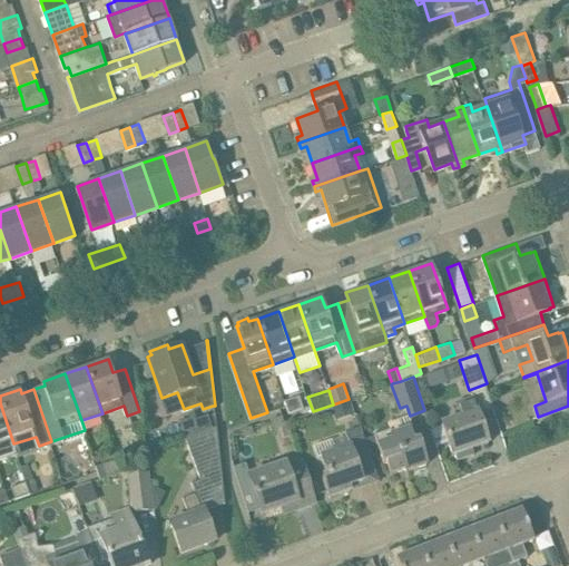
[(303,408),(298,394),(285,399),(290,412),(303,408)]
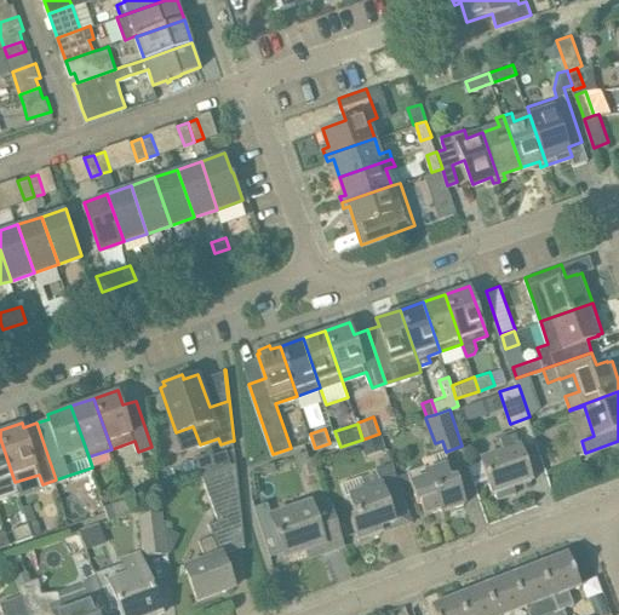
[(481,459),(469,464),(475,482),(488,478),(493,492),(496,492),(497,498),(516,492),(514,486),(532,480),(514,430),(497,436),(502,449),(481,457),(481,459)]
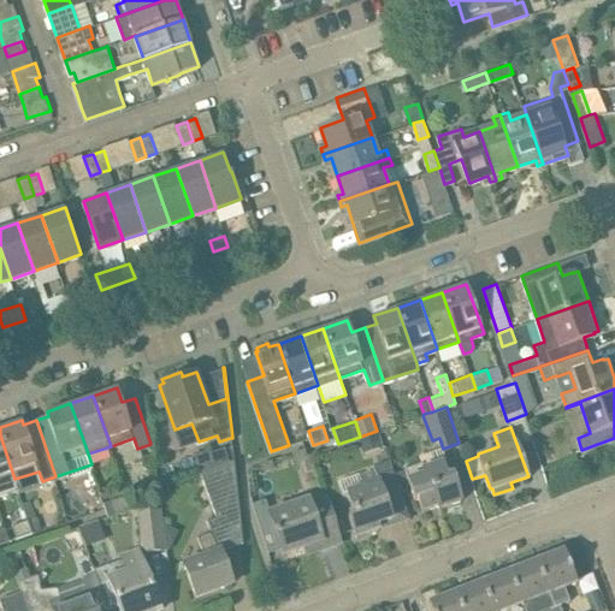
[(379,431),(359,438),(362,450),(383,443),(379,431)]
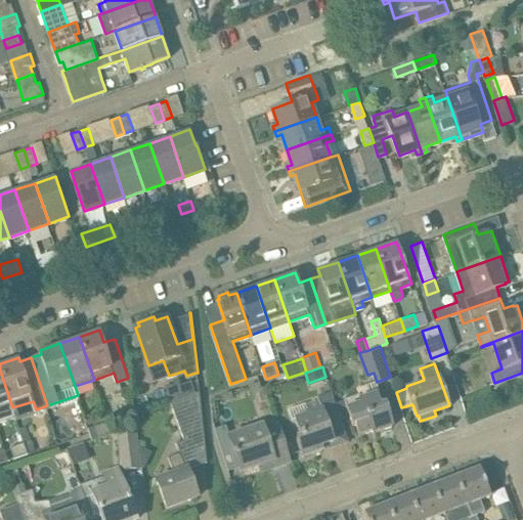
[(0,371),(0,420),(15,416),(12,407),(0,371)]
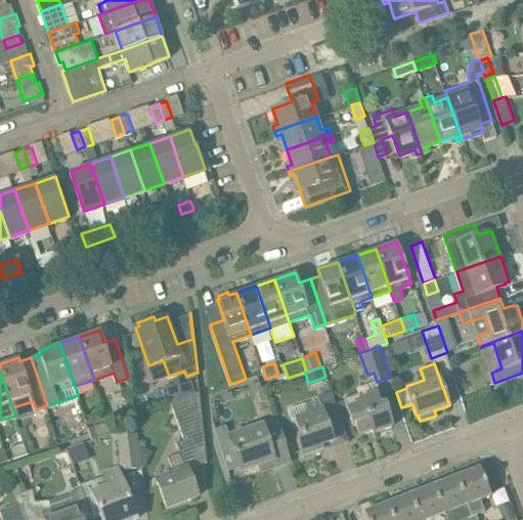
[(179,385),(182,396),(199,391),(198,379),(179,385)]
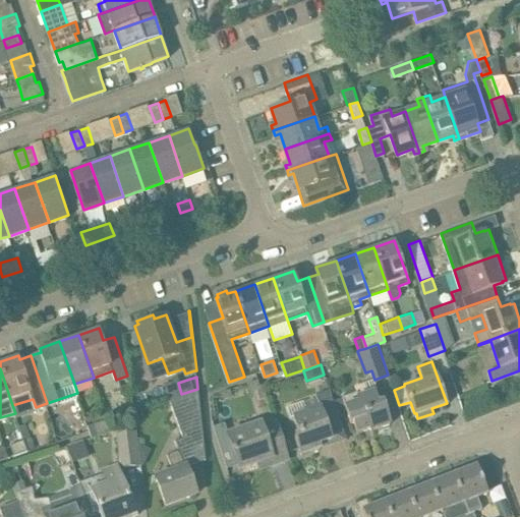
[(260,384),(258,379),(247,383),(250,391),(256,389),(260,396),(266,394),(263,384),(261,385),(261,384),(260,384)]
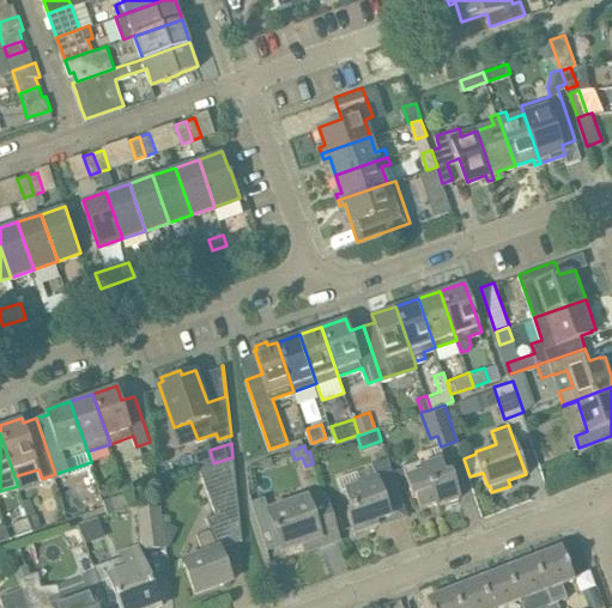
[(362,482),(345,488),(352,510),(347,511),(355,533),(377,524),(376,520),(391,515),(385,497),(399,492),(397,484),(392,468),(387,456),(370,462),(373,469),(358,474),(362,482)]
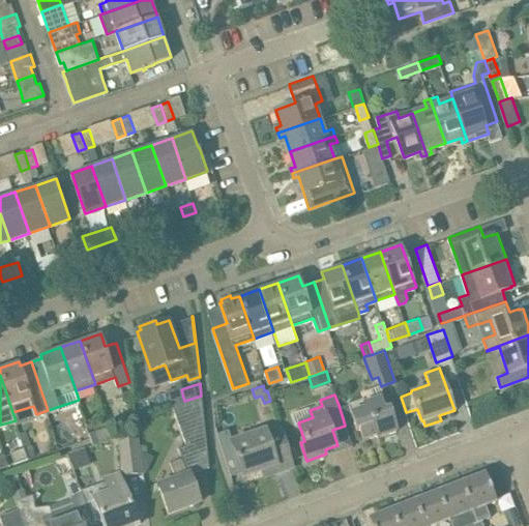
[(184,401),(173,405),(187,444),(206,437),(201,396),(184,401)]
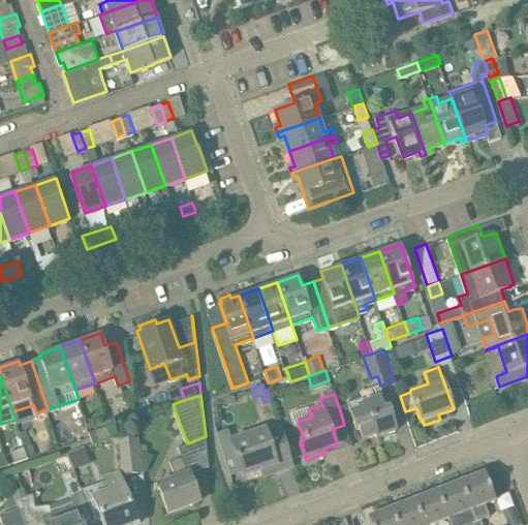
[(338,404),(342,418),(352,414),(356,428),(360,427),(364,437),(376,432),(377,435),(397,429),(389,406),(384,408),(379,395),(364,400),(362,395),(347,400),(347,401),(338,404)]
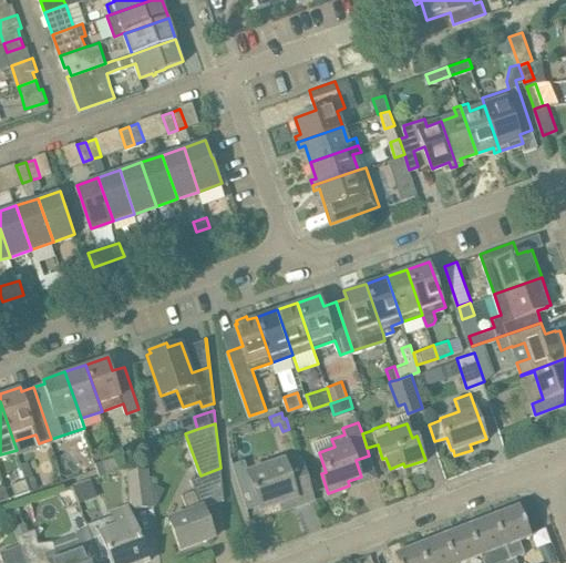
[(121,467),(117,456),(102,461),(106,472),(121,467)]
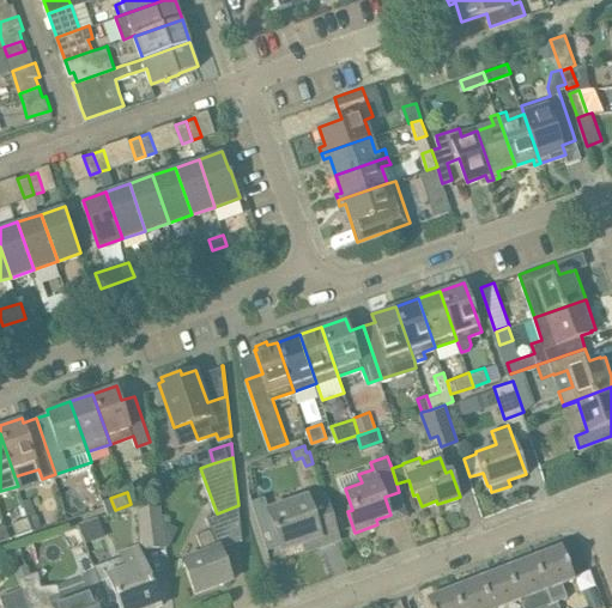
[(339,537),(323,492),(307,498),(306,494),(268,508),(283,549),(316,537),(319,545),(339,537)]
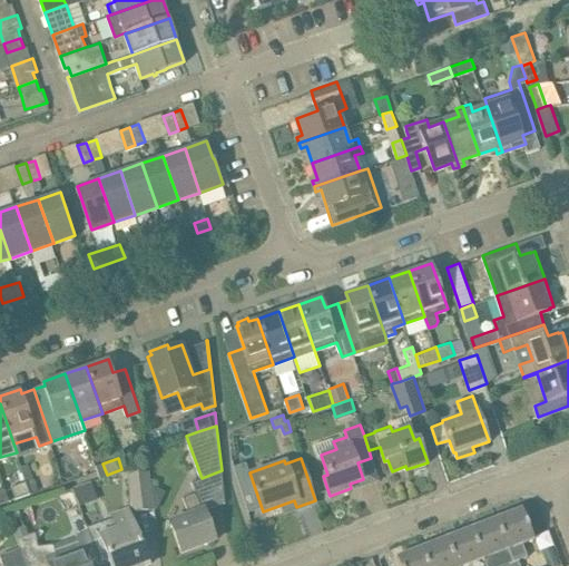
[(147,470),(146,461),(129,467),(130,472),(129,472),(134,509),(151,506),(147,470)]
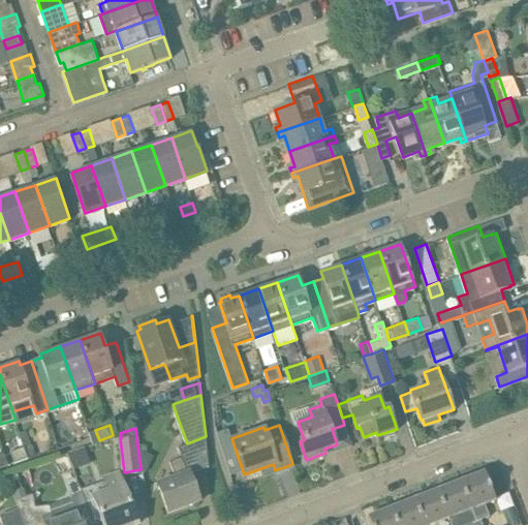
[(26,429),(20,431),(25,445),(28,456),(36,453),(33,441),(31,442),(26,429)]
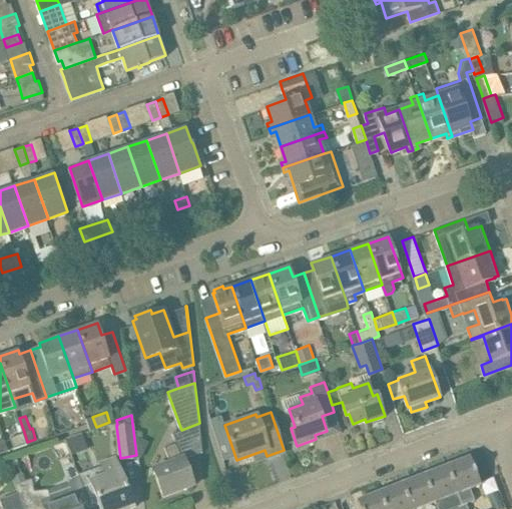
[(69,436),(75,452),(91,446),(85,431),(69,436)]
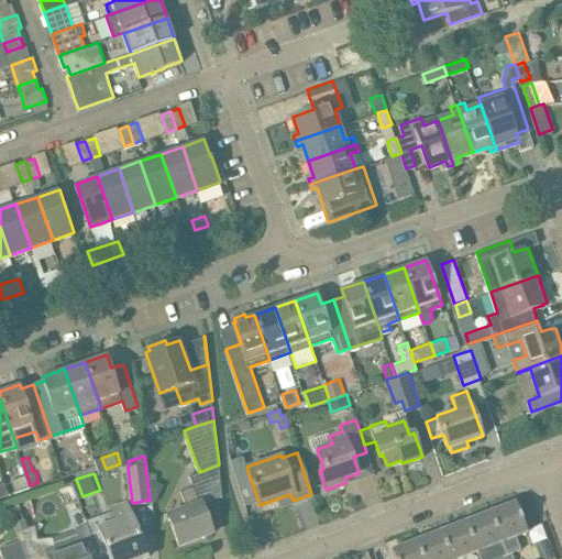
[(26,474),(12,480),(17,492),(31,486),(30,485),(26,474)]
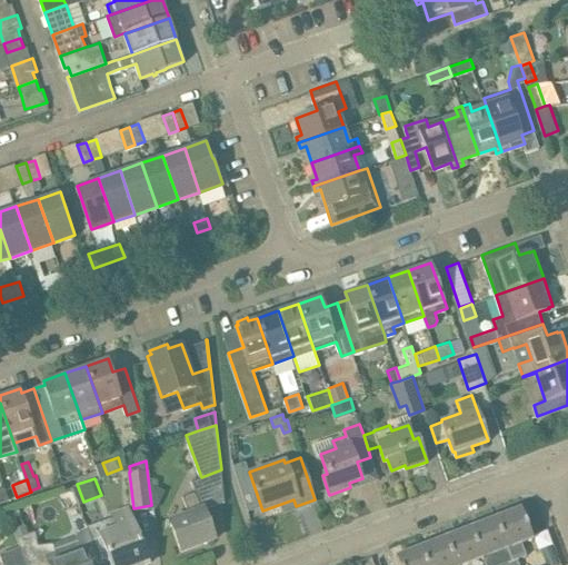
[(189,514),(171,521),(173,529),(181,549),(215,537),(207,516),(197,488),(195,488),(195,489),(181,494),(189,514)]
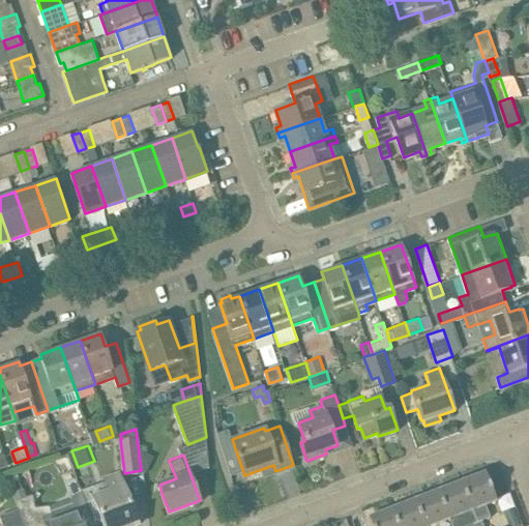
[(477,521),(478,520),(482,519),(491,516),(486,503),(495,500),(496,501),(497,500),(486,470),(485,471),(485,472),(462,481),(473,508),(473,509),(477,521)]
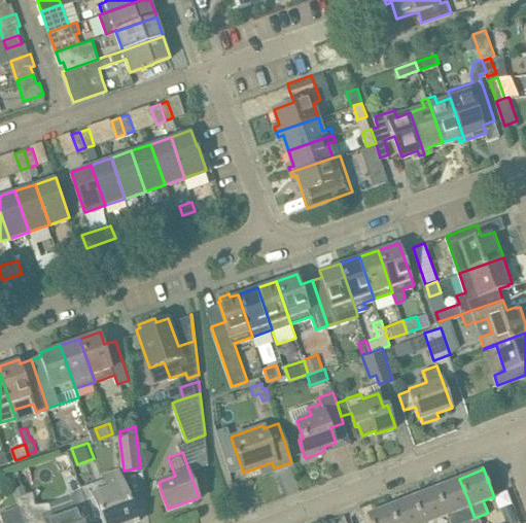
[(94,493),(84,496),(94,520),(102,517),(104,522),(130,522),(138,520),(131,501),(118,468),(103,475),(108,488),(94,493)]
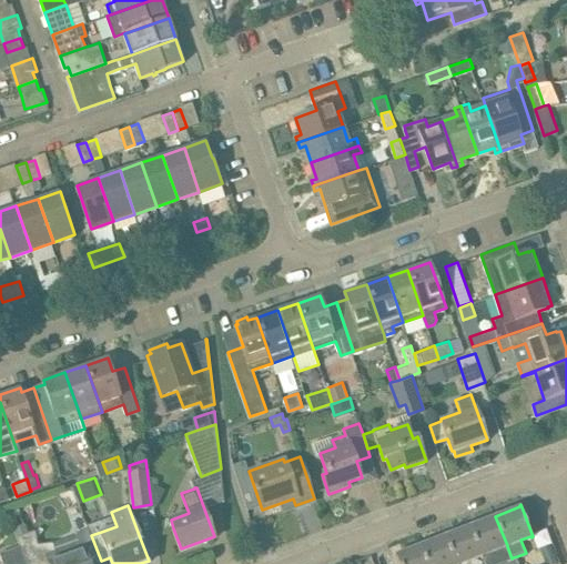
[(482,555),(507,545),(495,516),(471,525),(482,555)]
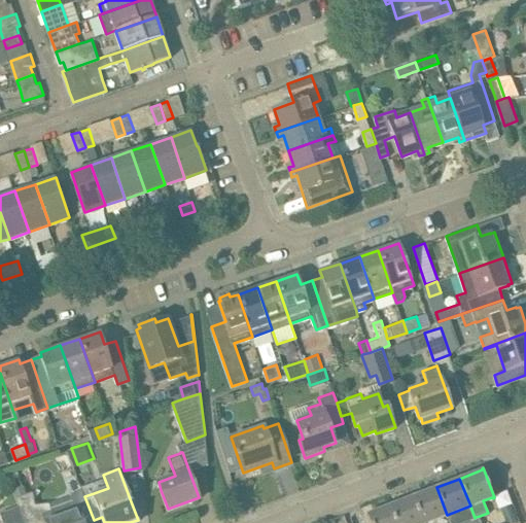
[(23,483),(13,487),(16,495),(26,492),(23,483)]
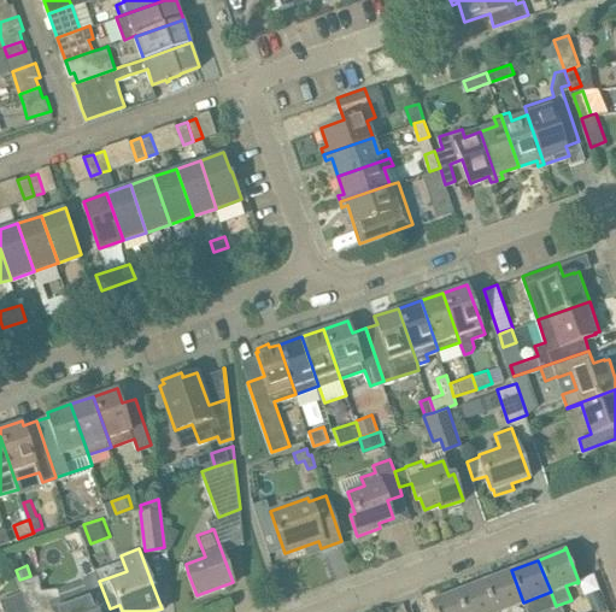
[(496,611),(498,611),(523,602),(511,570),(485,581),(496,611)]
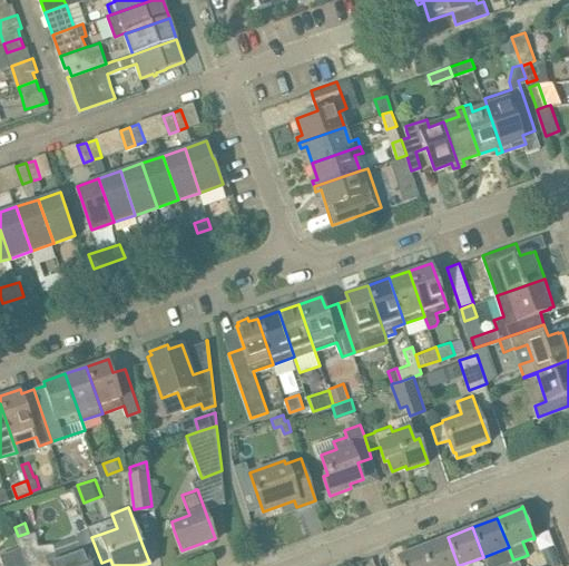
[(28,533),(18,536),(21,545),(28,565),(48,565),(50,565),(94,565),(101,563),(88,528),(76,533),(77,535),(55,543),(54,542),(37,544),(36,530),(28,533)]
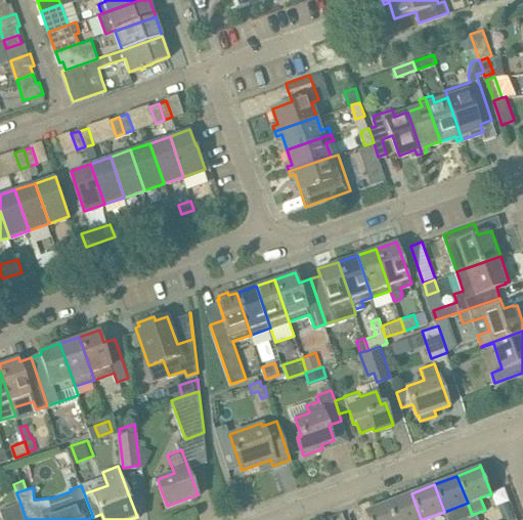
[(421,519),(411,493),(388,503),(394,519),(421,519)]
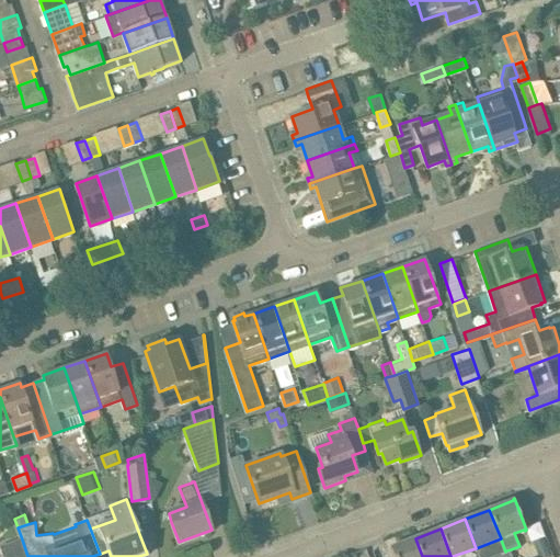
[(27,556),(21,536),(0,543),(0,544),(4,556),(27,556)]
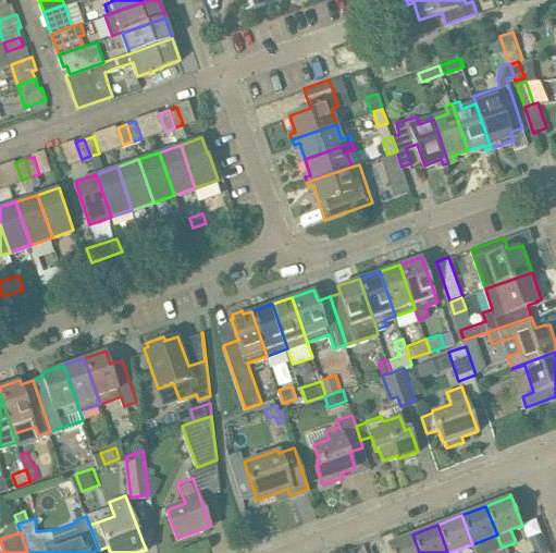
[(419,552),(412,535),(388,543),(388,542),(387,542),(391,552),(419,552)]
